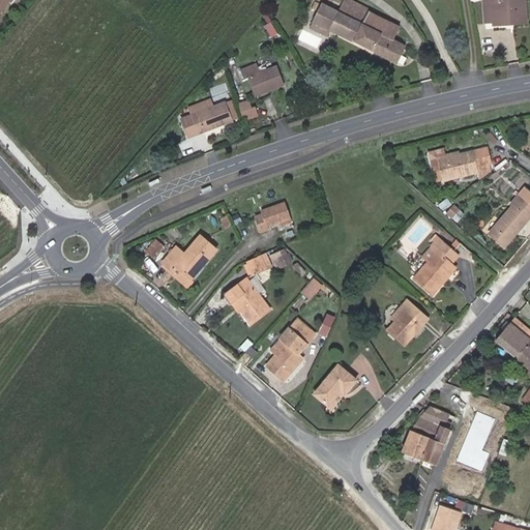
[(0,0),(0,12),(9,0),(0,0)]
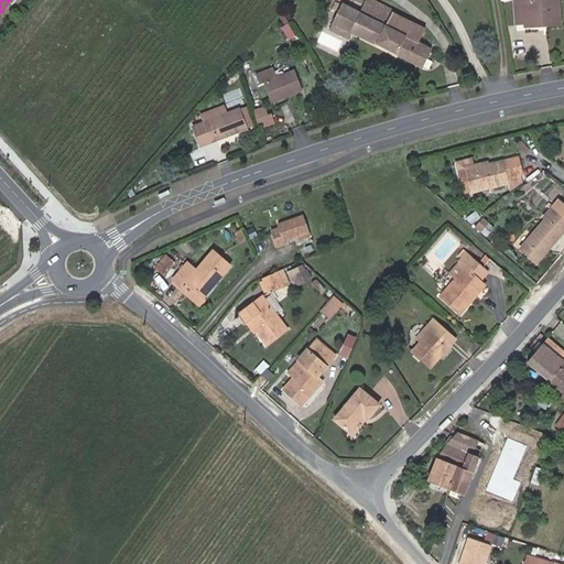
[(343,3),(334,22),(422,66),(431,49),(419,42),(425,29),(393,13),(396,9),(377,0),(366,0),(360,12),(343,3)]
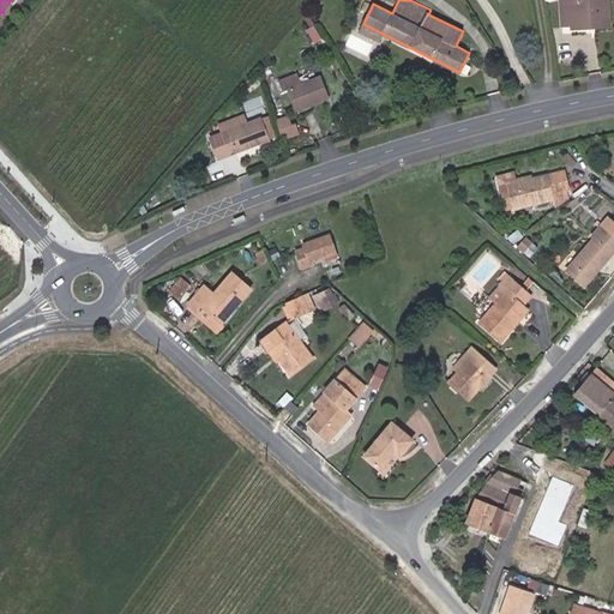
[(587,23),(611,22),(608,0),(594,0),(582,1),(582,0),(560,0),(561,25),(571,25),(572,30),(587,29),(587,23)]
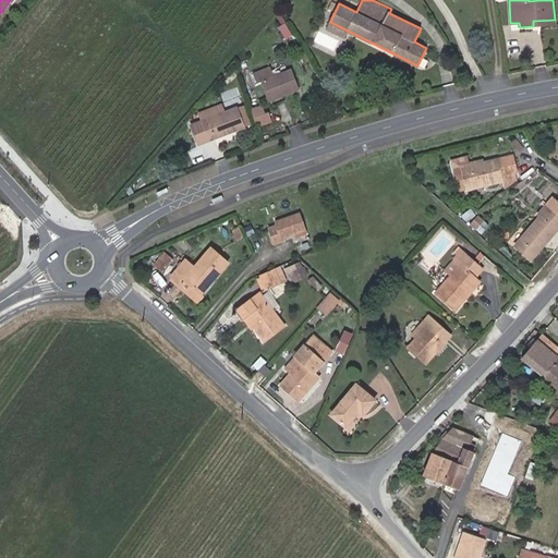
[(292,70),(262,82),(269,101),(300,88),(292,70)]
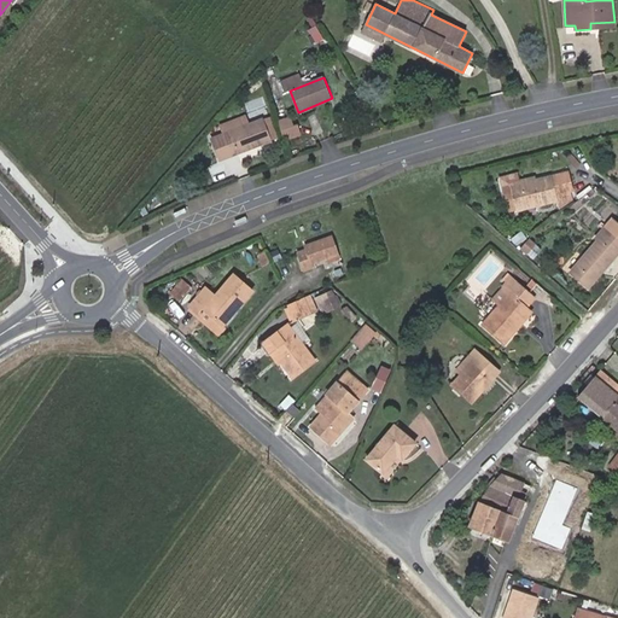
[(297,133),(291,114),(275,120),(283,138),(297,133)]
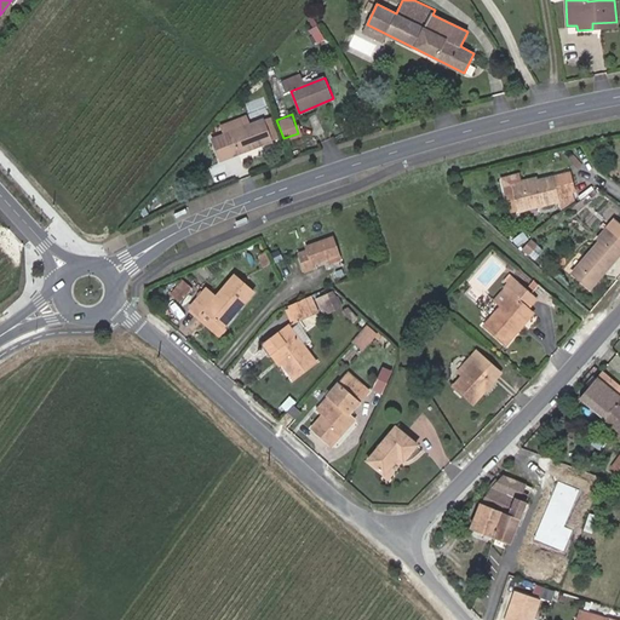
[(265,119),(230,133),(216,138),(224,160),(274,141),(265,119)]
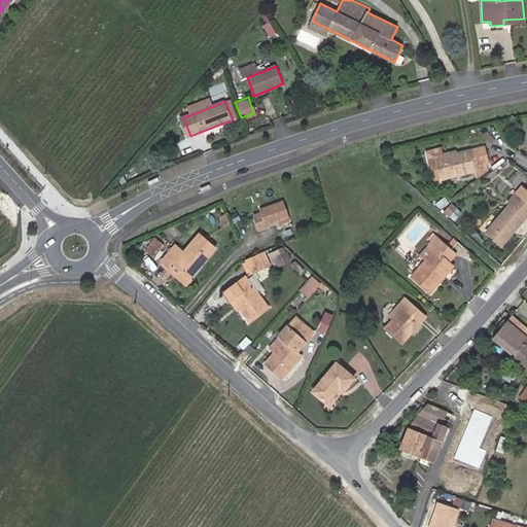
[(485,146),(470,150),(476,170),(478,179),(490,170),(485,146)]
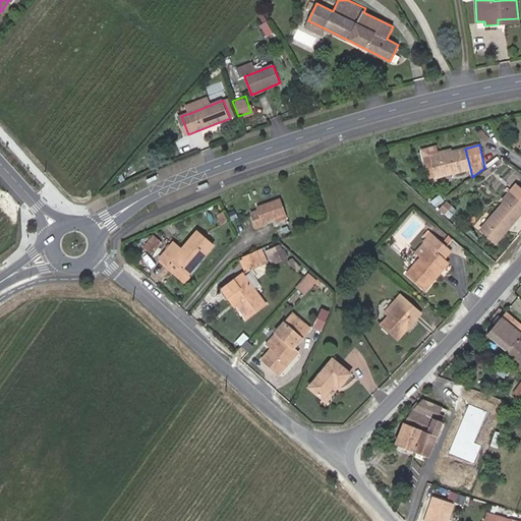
[(438,176),(470,168),(465,149),(451,152),(451,149),(431,154),(438,176)]
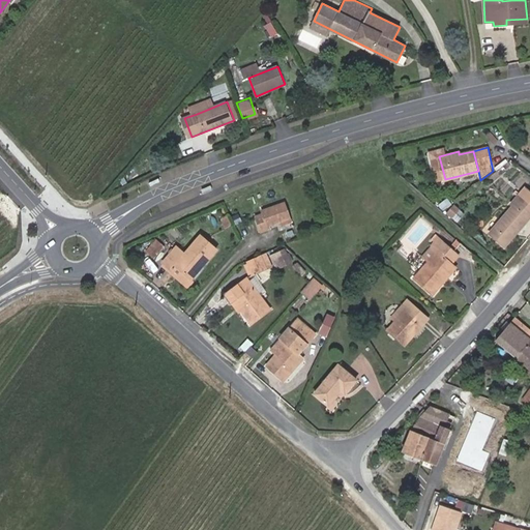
[(489,233),(504,245),(514,234),(513,233),(516,230),(518,231),(529,217),(527,216),(529,212),(529,203),(525,199),(529,194),(523,188),(506,208),(508,210),(489,233)]
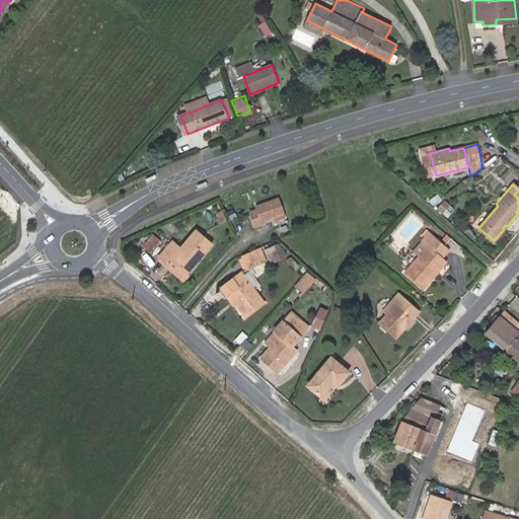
[(284,213),(279,199),(257,206),(258,209),(251,212),(256,226),(263,224),(262,220),(284,213)]
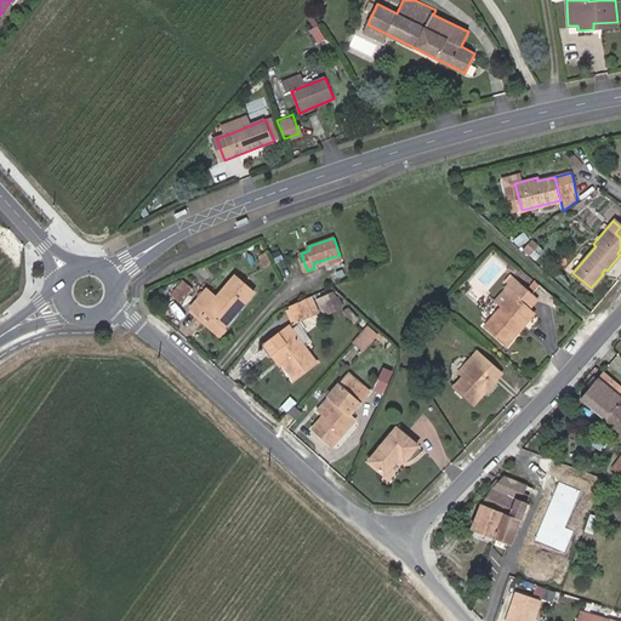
[(255,292),(235,277),(217,297),(208,289),(191,307),(200,315),(205,311),(222,325),(237,308),(239,311),(255,292)]
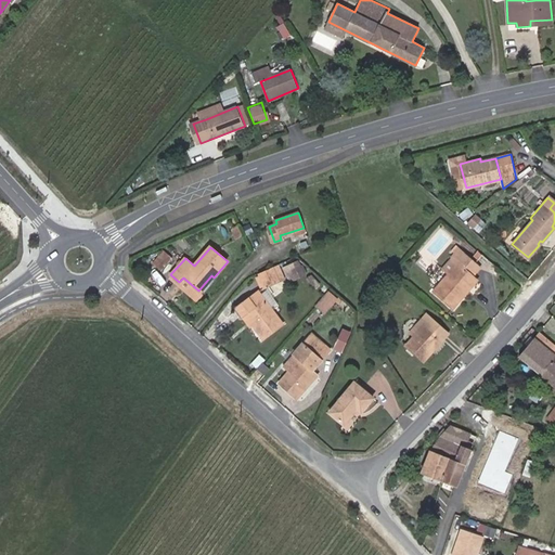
[(165,248),(155,265),(166,270),(176,254),(165,248)]
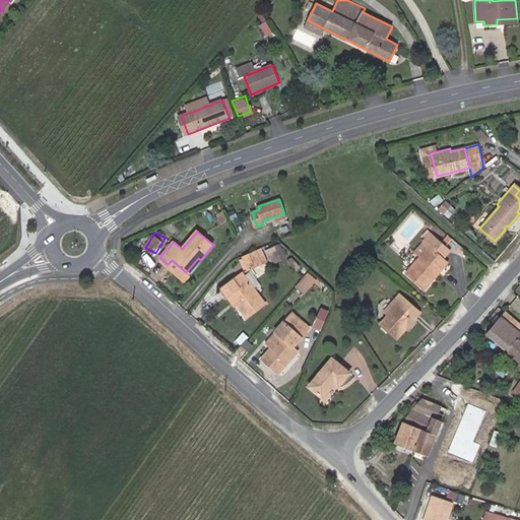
[(416,254),(420,257),(407,272),(425,288),(447,262),(445,260),(452,253),(430,233),(425,238),(429,240),(416,254)]
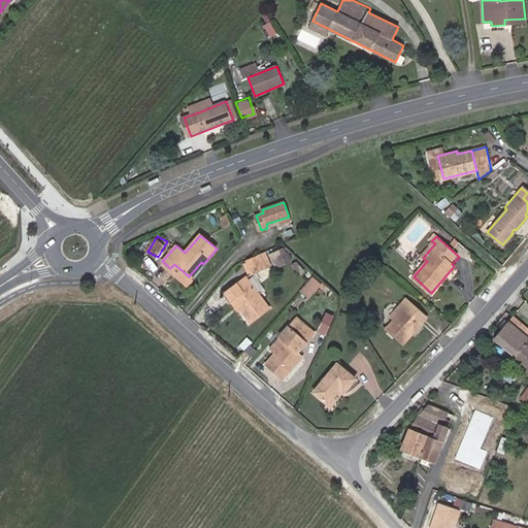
[(287,246),(268,251),(272,267),(291,263),(287,246)]
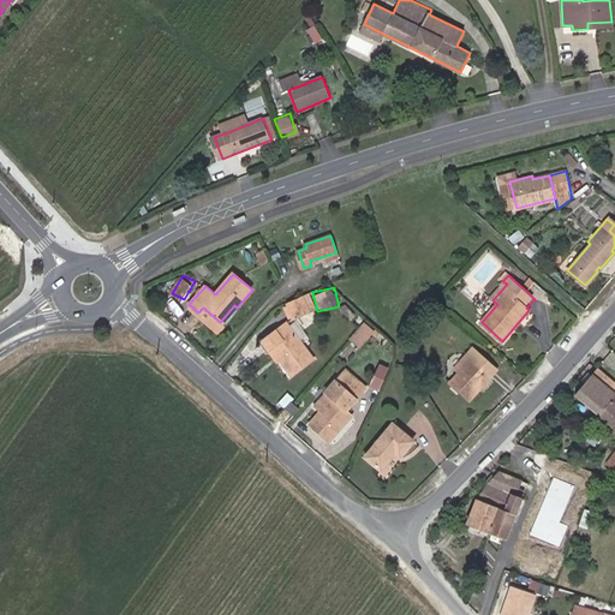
[(310,311),(303,296),(287,303),(294,317),(310,311)]
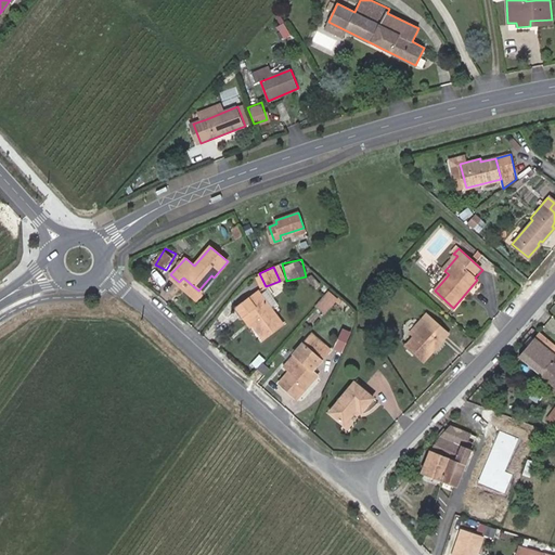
[(331,289),(318,305),(325,312),(338,297),(331,289)]
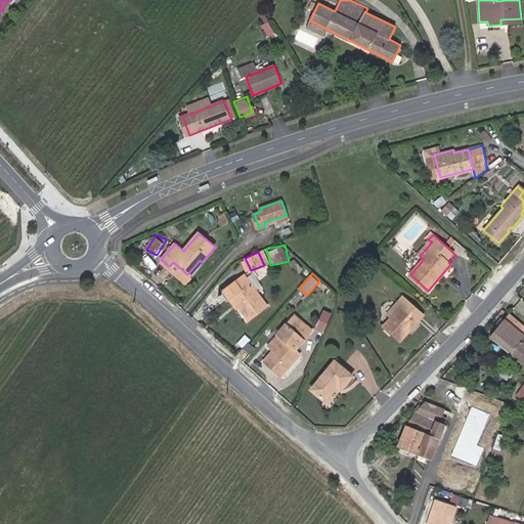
[(232,298),(238,306),(249,319),(267,306),(245,275),(223,291),(230,299),(232,298)]
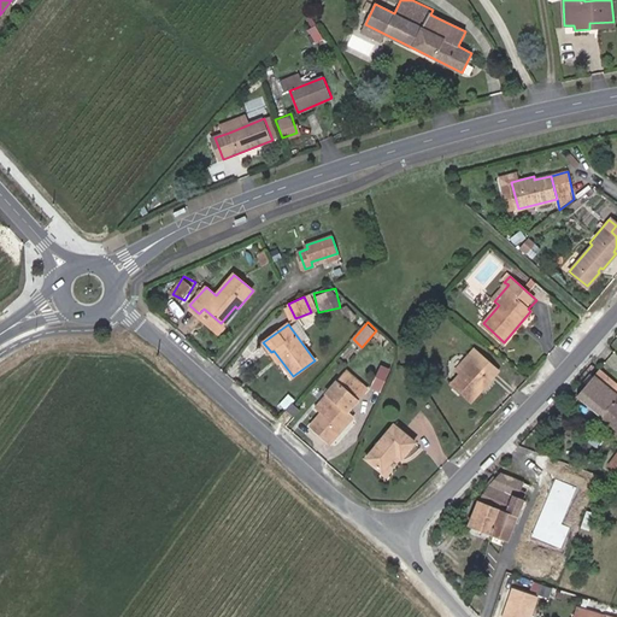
[(471,401),(499,371),(475,350),(457,369),(462,374),(452,385),(471,401)]
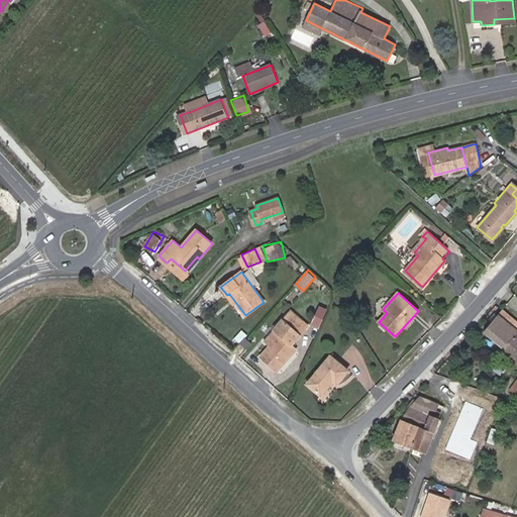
[(233,304),(235,302),(229,294),(227,295),(233,304)]
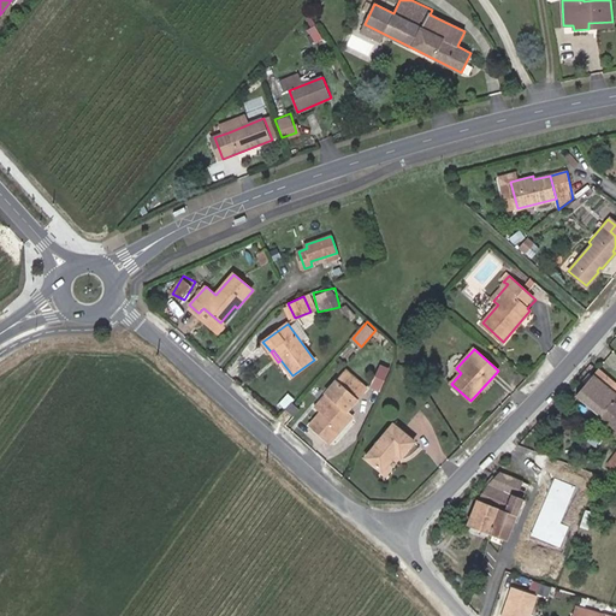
[(368,385),(379,390),(390,367),(378,362),(368,385)]
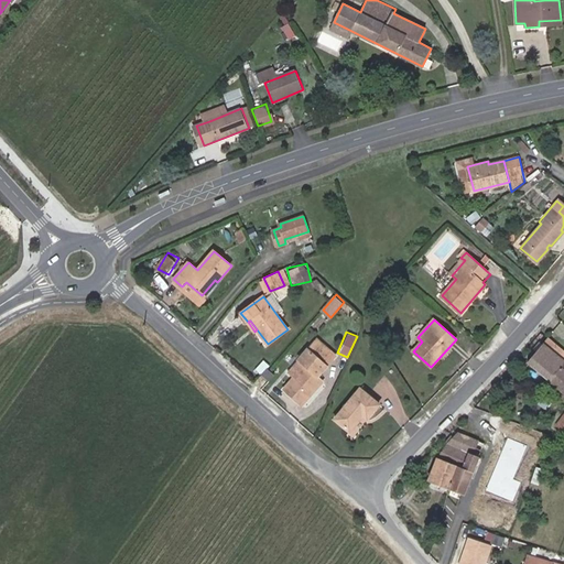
[(317,376),(326,366),(336,355),(317,338),(299,359),(305,365),(284,388),(302,404),(323,381),(317,376)]
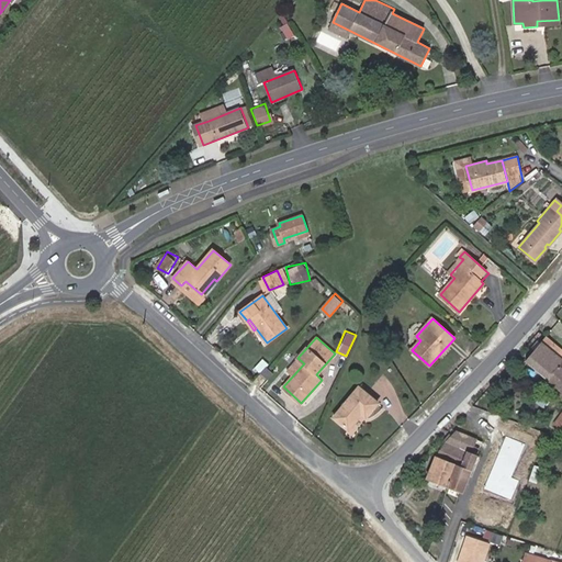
[(561,350),(544,337),(526,361),(561,390),(561,367),(559,366),(561,361),(561,350)]
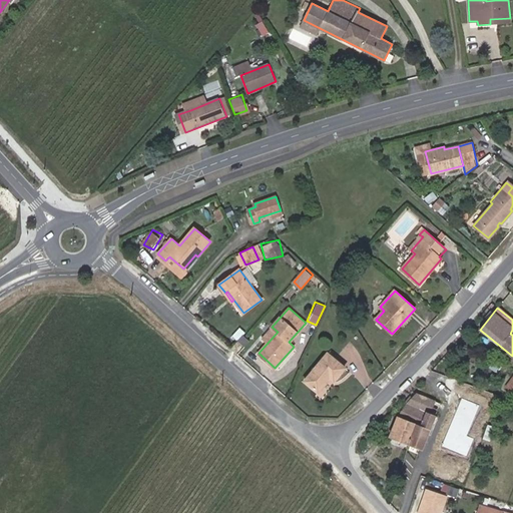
[(249,341),(243,336),(237,342),(244,347),(249,341)]
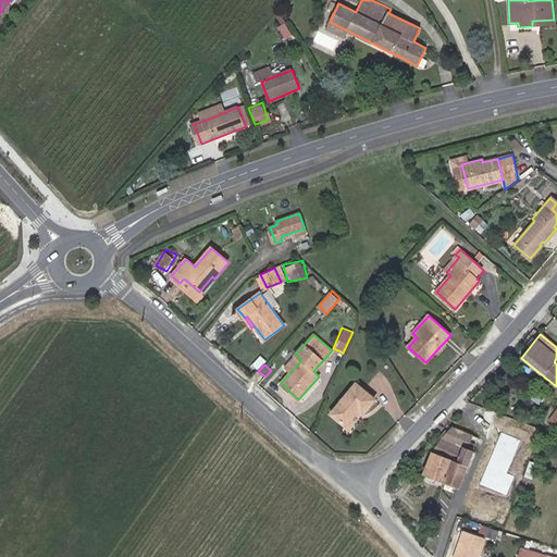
[(363,413),(375,399),(357,383),(331,413),(346,426),(359,410),(363,413)]
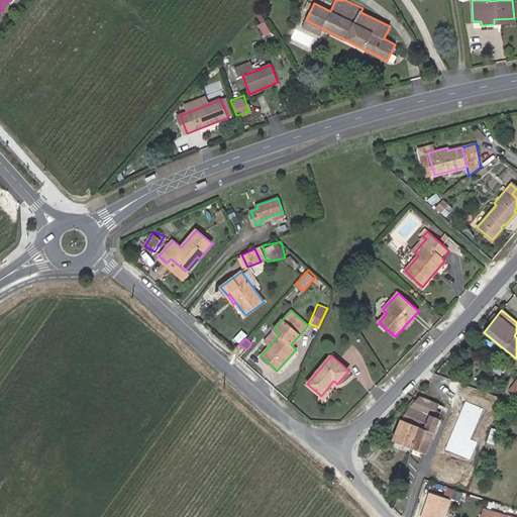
[(424,414),(428,403),(419,399),(410,408),(424,414)]
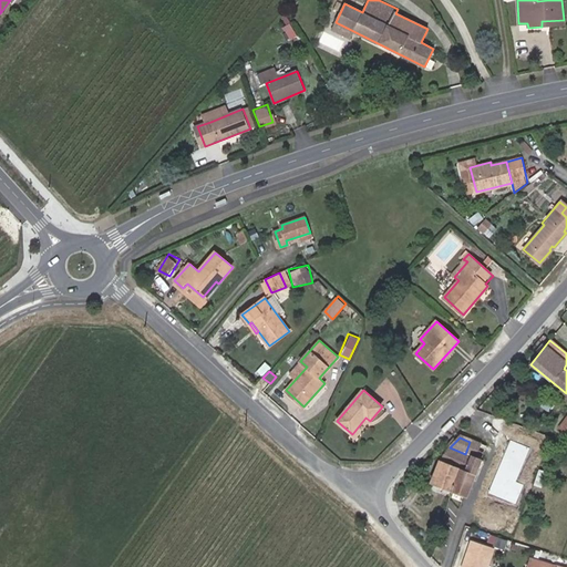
[(493,450),(470,442),(465,454),(468,455),(463,473),(460,472),(452,492),(464,497),(480,460),(487,464),(493,450)]
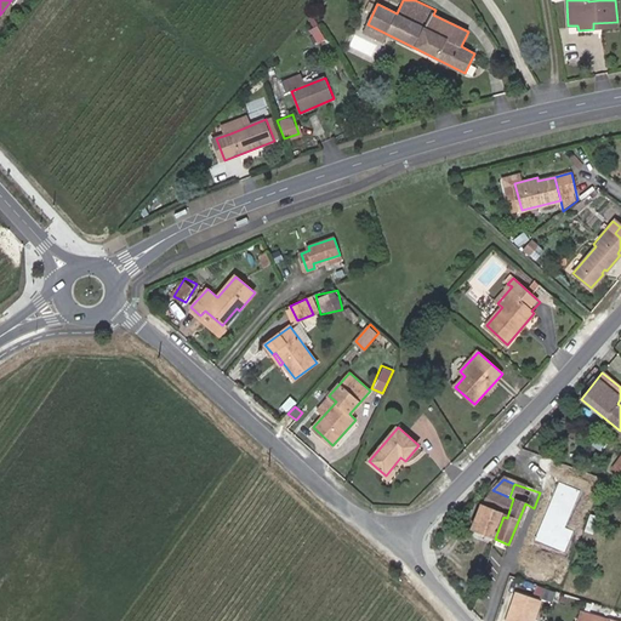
[(579,494),(558,484),(534,542),(563,556),(573,534),(564,530),(579,494)]
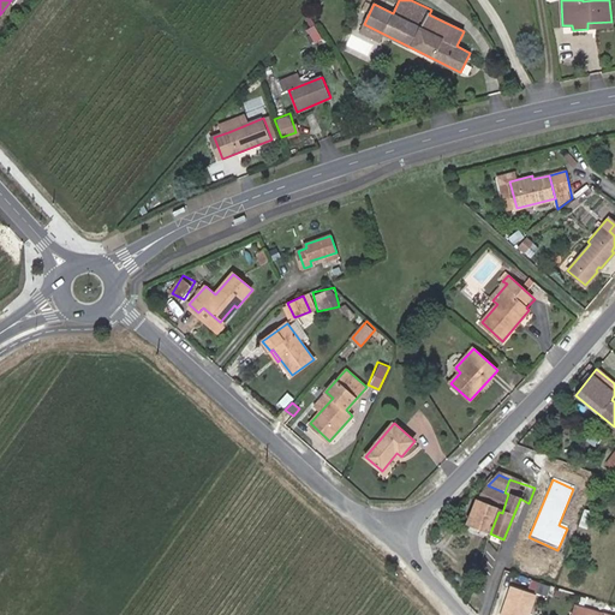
[(466,525),(490,533),(499,512),(503,497),(505,493),(488,485),(476,503),(466,525)]
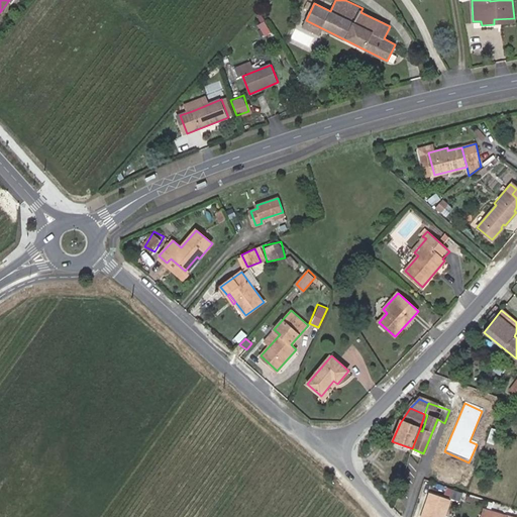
[(423,418),(419,430),(422,431),(427,415),(424,414),(423,418)]
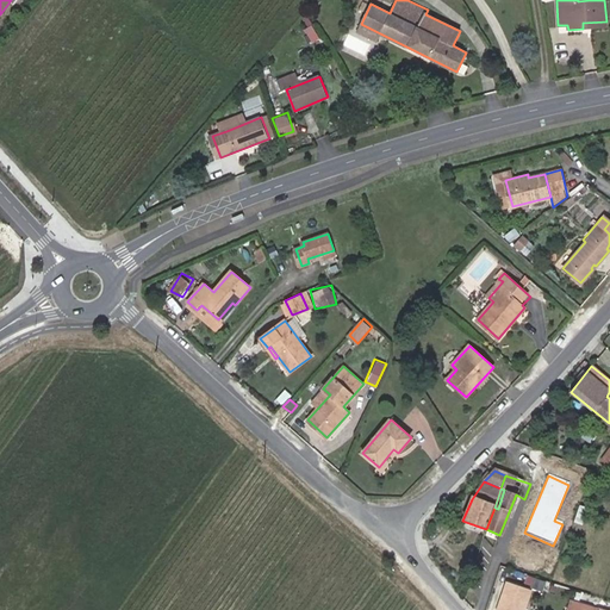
[(505,583),(496,609),(522,609),(529,590),(505,583)]
